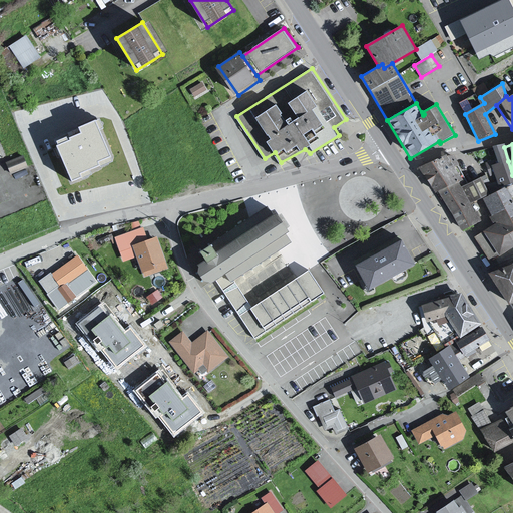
[(101,156),(112,191),(145,183),(132,147),(101,156)]
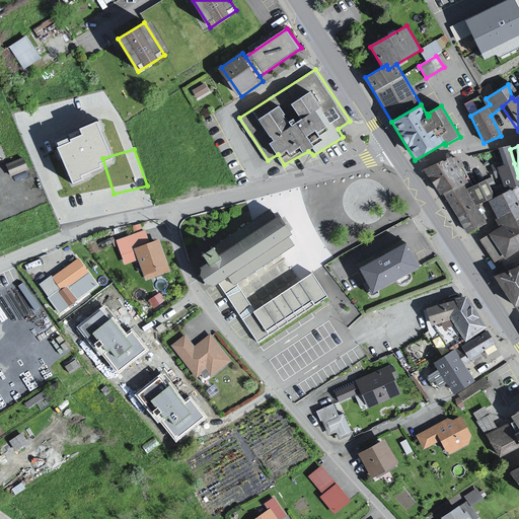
[(23,157),(6,164),(11,176),(28,170),(23,157)]
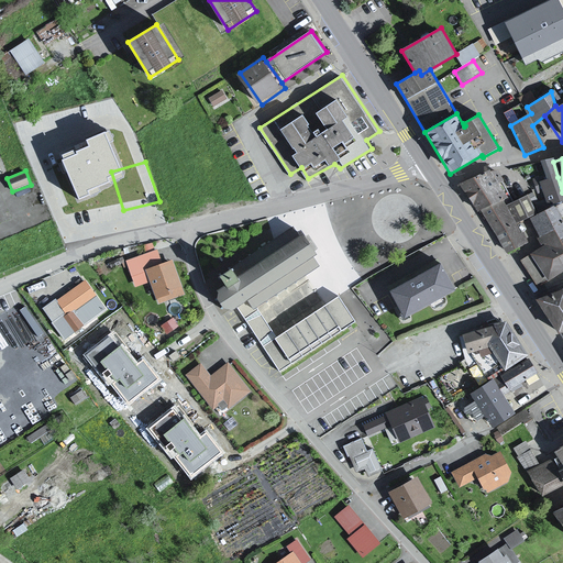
[(492,172),(464,185),(505,257),(528,245),(518,227),(534,219),(530,208),(527,198),(508,206),(505,202),(512,200),(498,174),(492,172)]
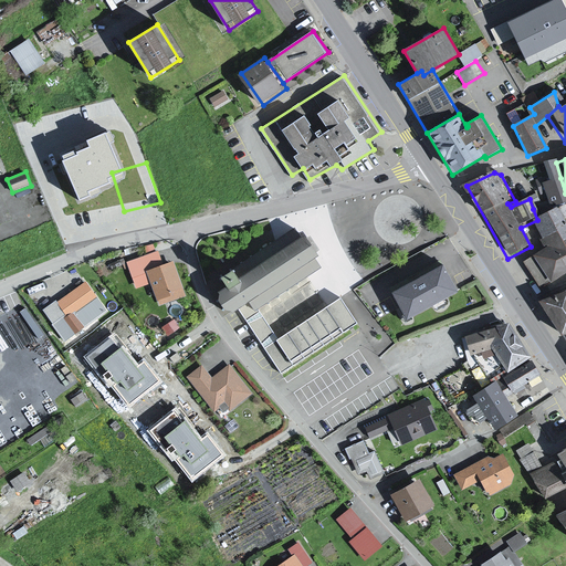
[(565,194),(561,178),(536,186),(542,203),(533,209),(537,220),(547,215),(556,231),(565,224),(565,194)]
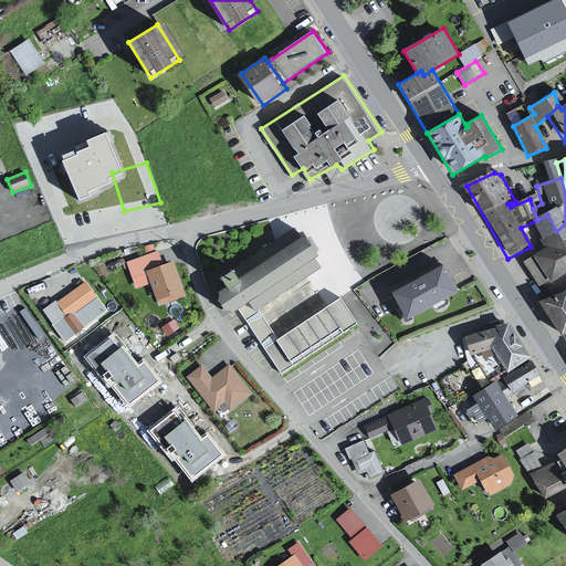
[(523,264),(537,291),(565,275),(565,240),(562,241),(556,231),(547,215),(537,220),(521,228),(531,247),(536,257),(523,264)]
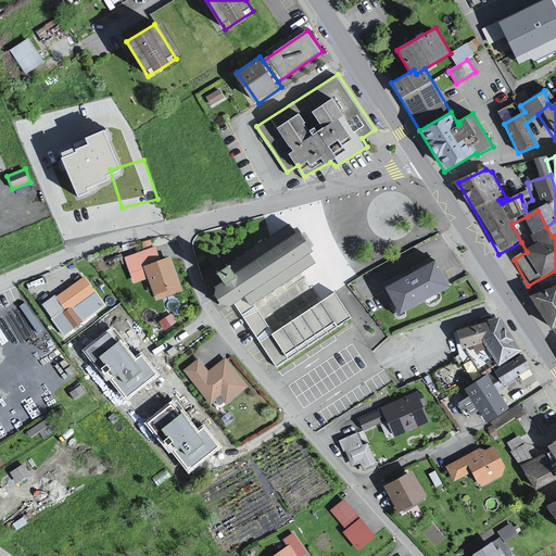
[(231,307),(235,305),(248,298),(254,307),(263,302),(265,305),(268,303),(266,300),(273,295),(274,299),(278,297),(276,293),(282,289),(285,291),(288,289),(286,287),(293,281),(295,285),(299,282),(297,279),(319,264),(313,254),(315,252),(314,250),(317,248),(307,232),(303,236),(301,232),(299,234),(292,225),(269,240),(267,237),(264,239),(266,242),(260,247),(257,243),(254,247),(256,249),(251,253),(249,250),(245,253),(248,255),(241,260),(239,257),(236,260),(238,263),(231,266),(229,264),(226,266),(228,268),(218,275),(225,285),(219,288),(216,295),(219,302),(224,307),(231,307)]
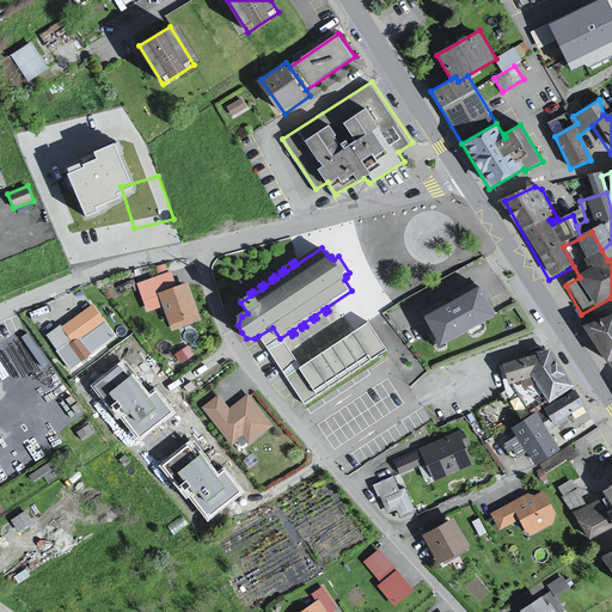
[(148,308),(166,305),(160,292),(178,287),(175,273),(139,283),(148,308)]
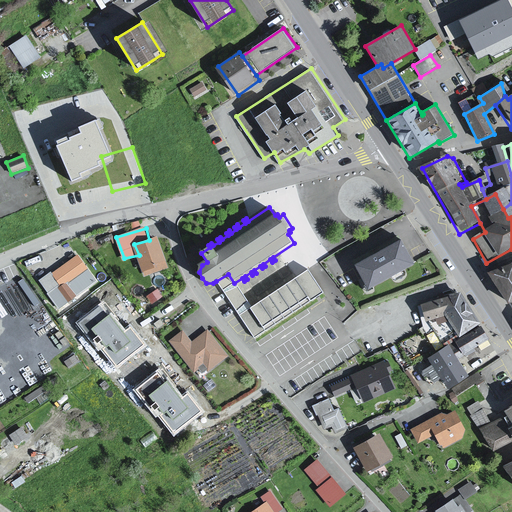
[(149,240),(134,244),(139,255),(144,270),(147,274),(168,266),(160,236),(149,240)]
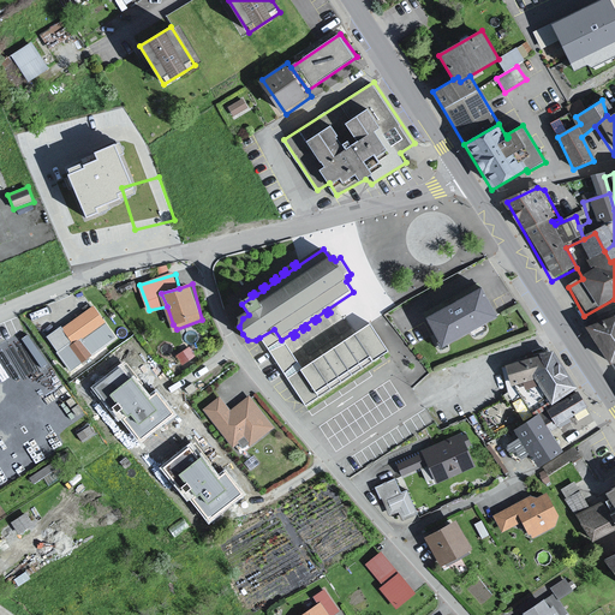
[(479,290),(428,320),(443,347),(496,318),(479,290)]
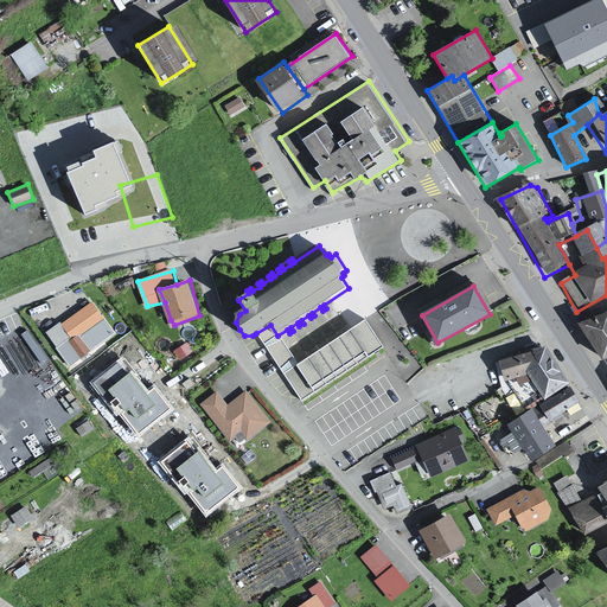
[(115,332),(93,301),(63,323),(62,321),(46,332),(71,365),(115,332)]
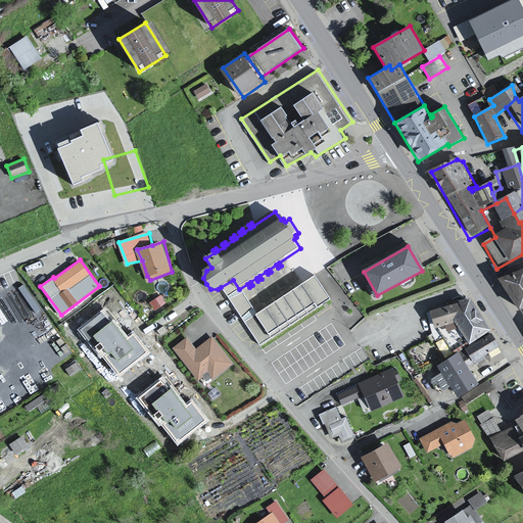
[(522,269),(491,281),(513,314),(522,307),(522,269)]
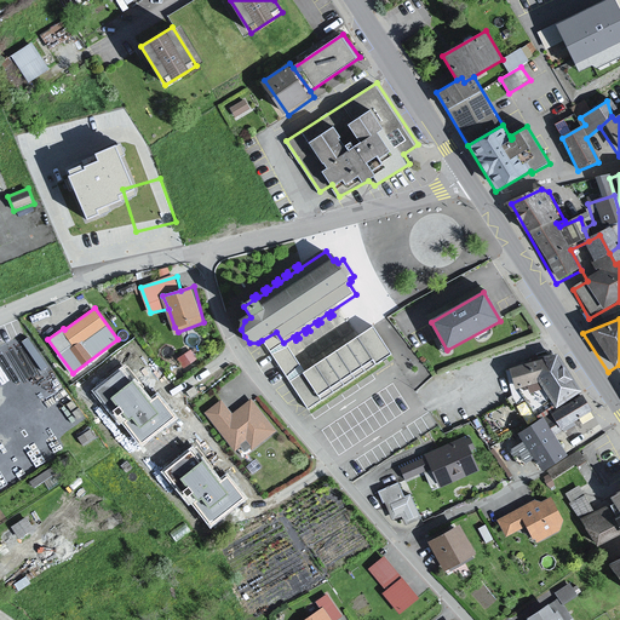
[(375,327),(308,373),(292,385),(311,413),(396,356),(375,327)]
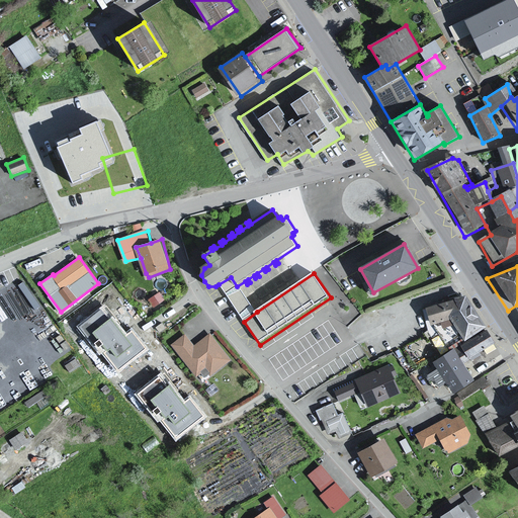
[(237,286),(231,277),(219,284),(226,295),(238,287),(237,286)]
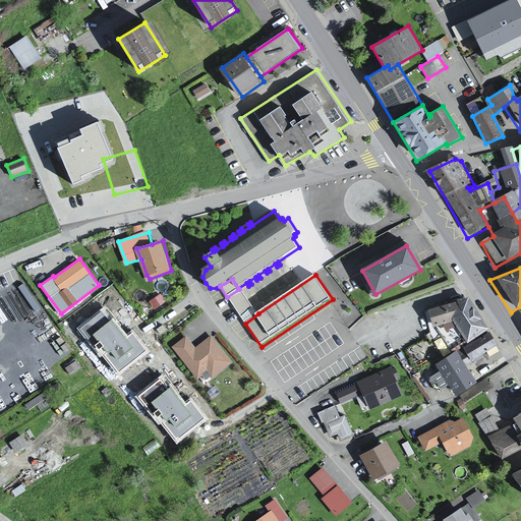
[(239,289),(227,297),(230,300),(245,293),(242,287),(239,289)]
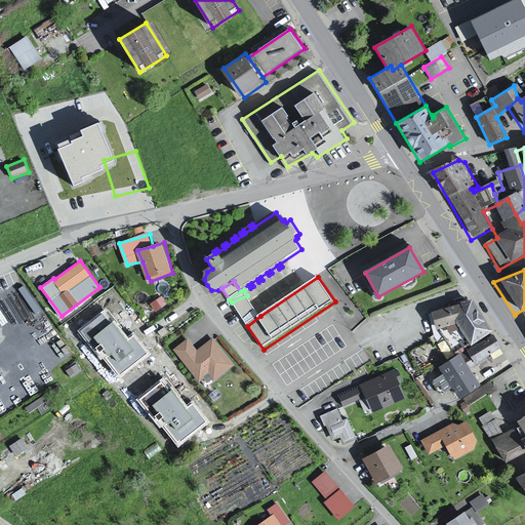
[(256,310),(247,295),(232,303),(243,321),(256,310)]
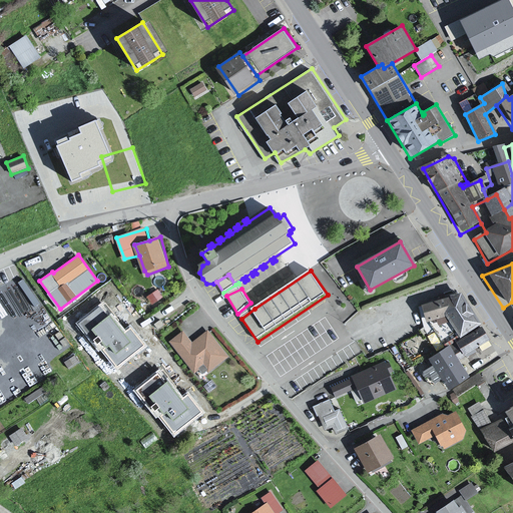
[(467,296),(427,305),(431,323),(451,317),(465,339),(486,325),(467,296)]
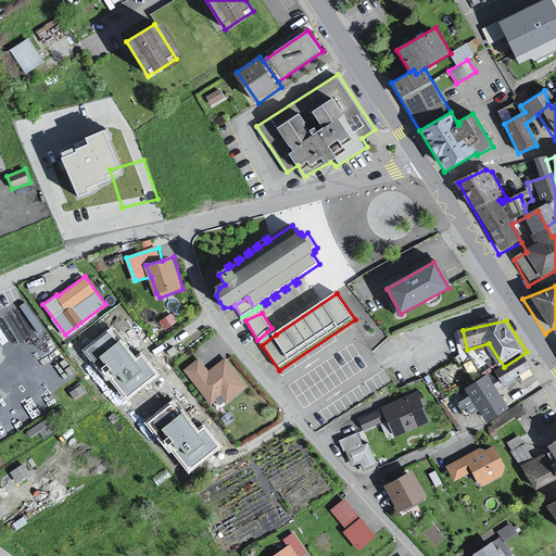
[(272,328),(257,340),(262,345),(276,335),(272,328)]
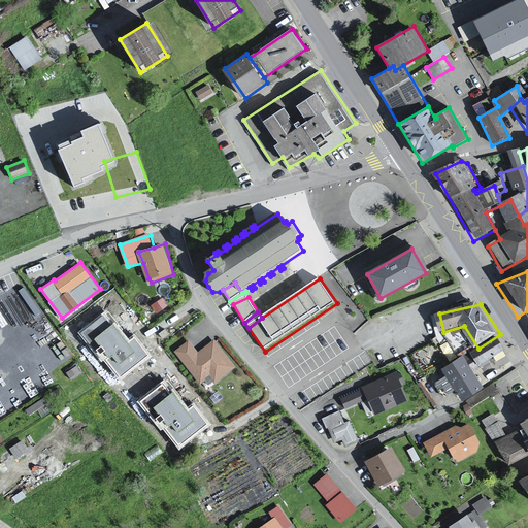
[(217,382),(237,365),(216,338),(198,350),(190,340),(175,351),(202,382),(211,373),(217,382)]
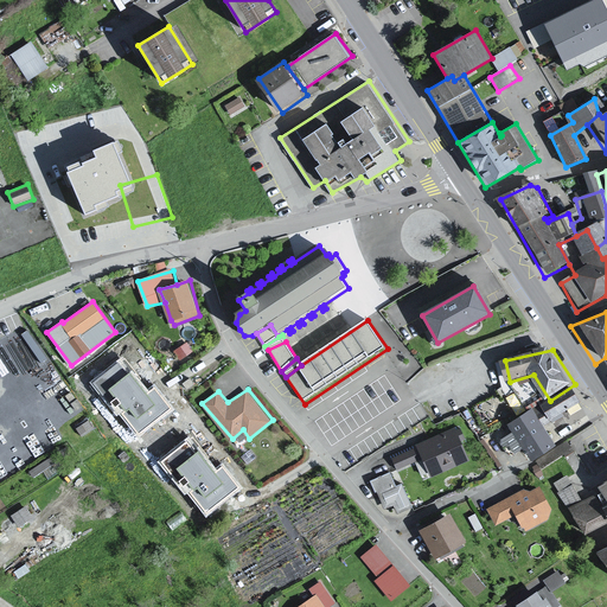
[(537,408),(510,421),(538,465),(563,451),(537,408)]
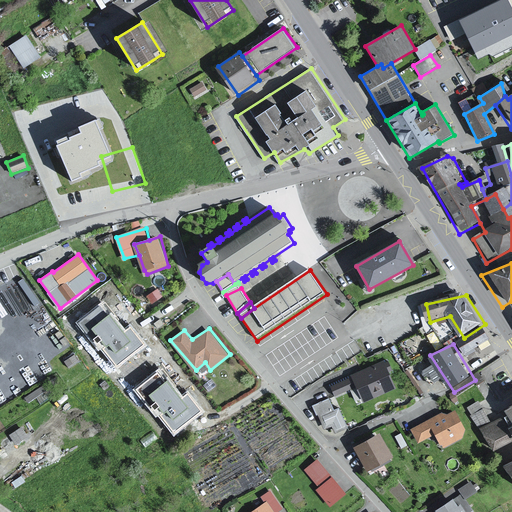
[(399,386),(389,359),(354,372),(355,374),(359,384),(365,400),(399,386)]
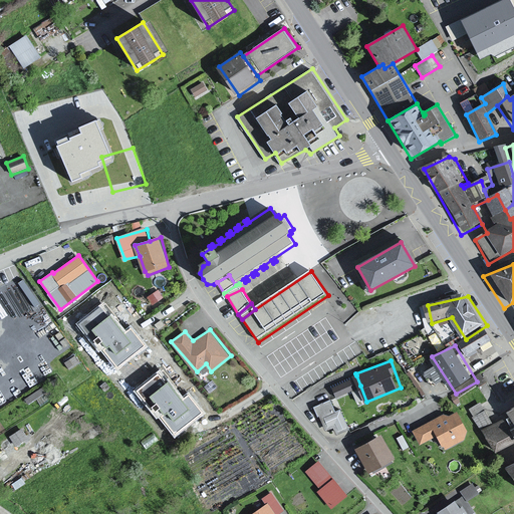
[(360,386),(356,375),(329,387),(335,396),(360,386)]
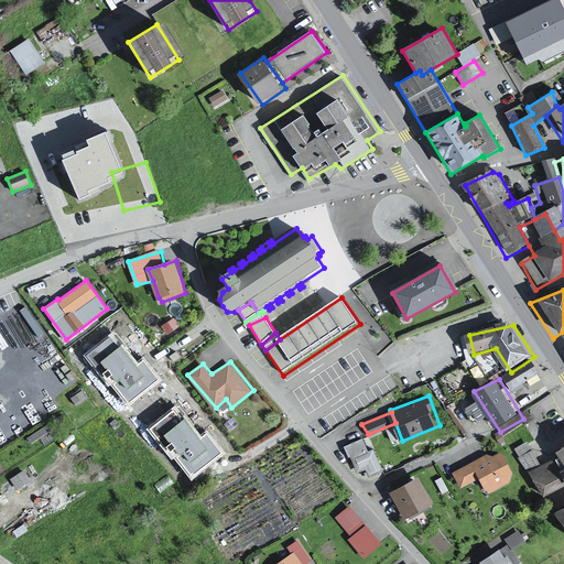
[(367,437),(344,445),(348,456),(351,455),(358,470),(369,468),(370,472),(384,468),(376,447),(372,449),(367,437)]
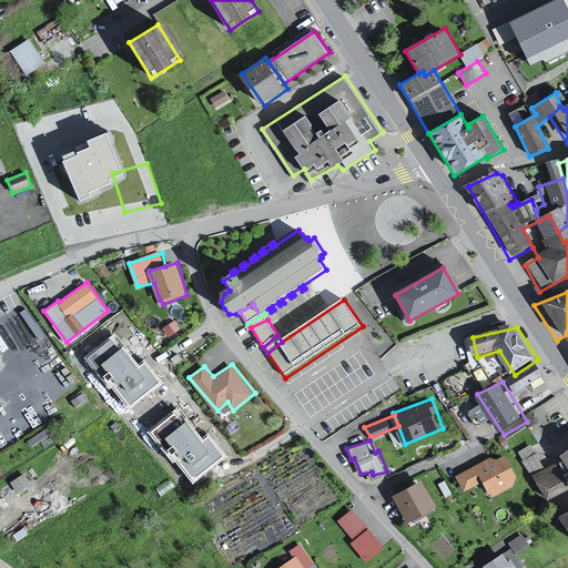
[(567,445),(554,454),(556,460),(561,470),(567,472),(567,445)]
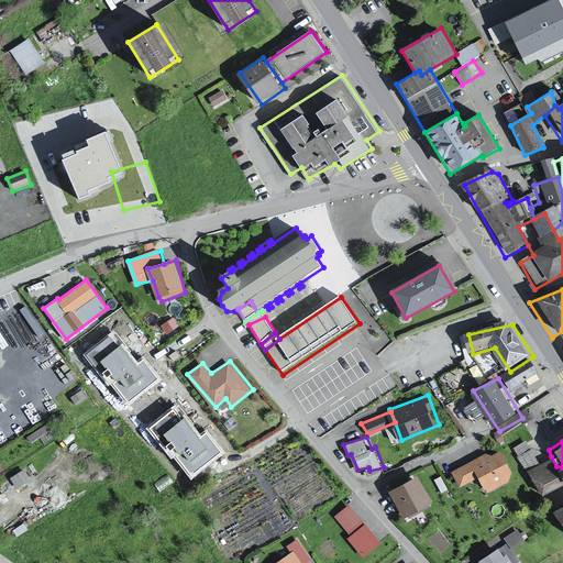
[(486,452),(453,471),(462,486),(479,478),(486,492),(511,479),(516,470),(511,462),(504,451),(497,450),(494,454),(486,452)]
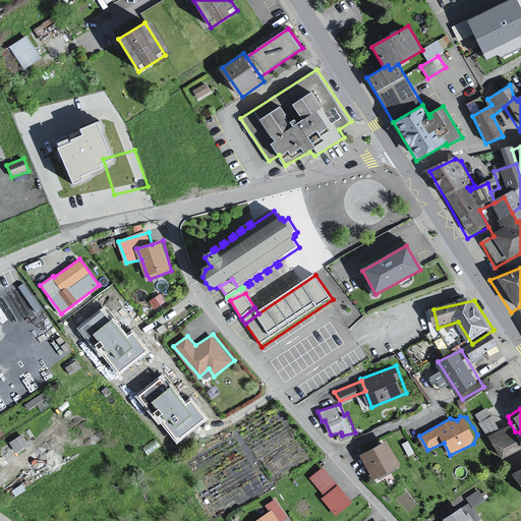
[(510,422),(486,435),(500,458),(520,446),(520,432),(515,431),(510,422)]
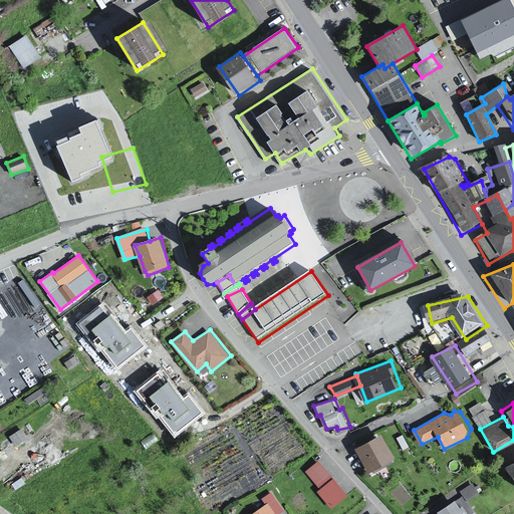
[(15,442),(26,438),(23,428),(11,432),(15,442)]
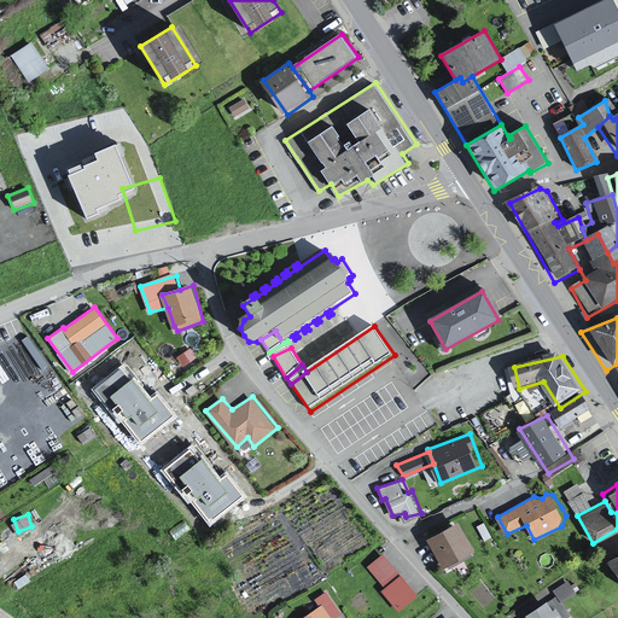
[(465,523),(432,537),(447,566),(478,551),(465,523)]
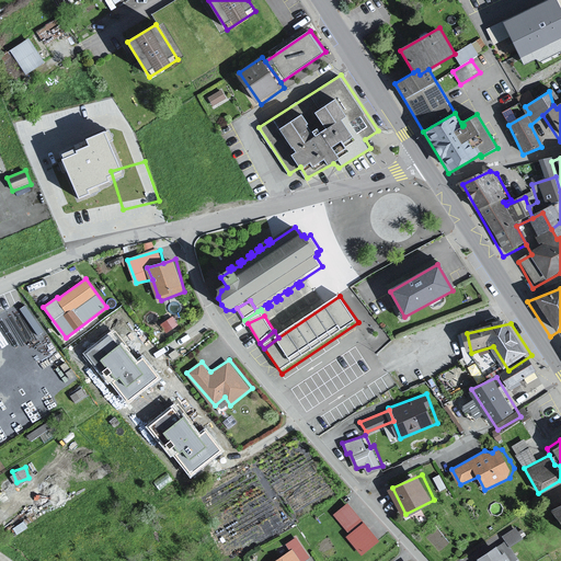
[(331,514),(365,552),(381,538),(347,500),(331,514)]
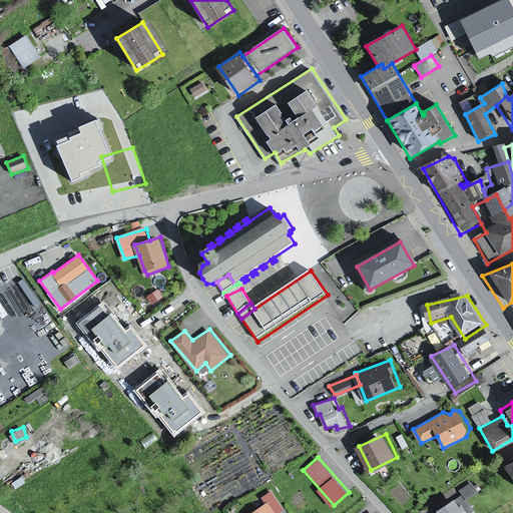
[(512,461),(497,469),(502,481),(512,482),(512,483),(512,461)]
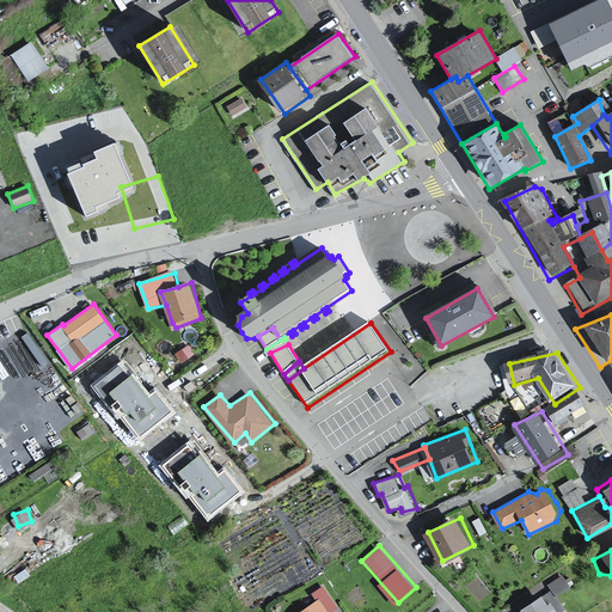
[(312,592),(318,600),(320,599),(329,611),(338,606),(323,586),(312,592)]
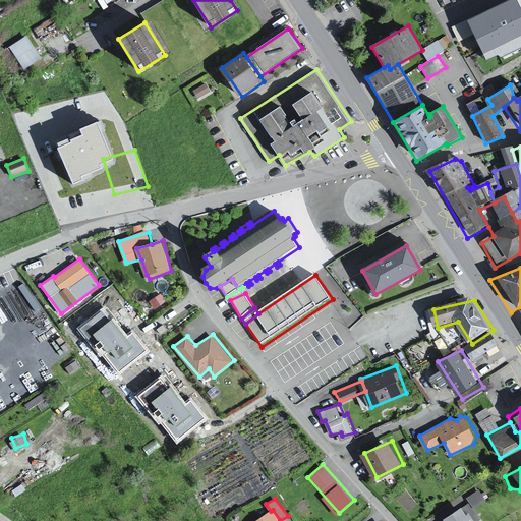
[(469,501),(446,516),(449,520),(485,520),(476,507),(473,507),(469,501)]
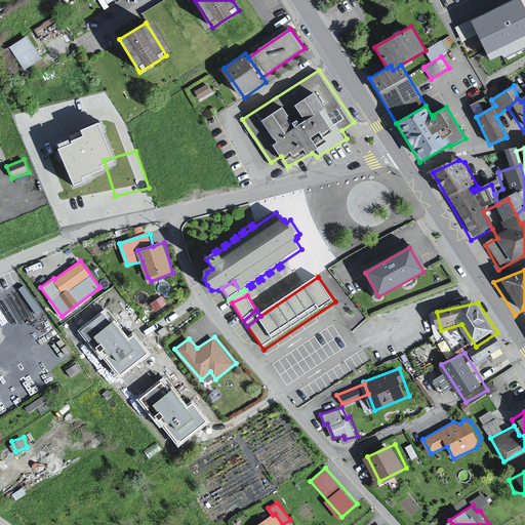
[(273,515),(257,524),(283,524),(282,524),(275,514),(273,515)]
